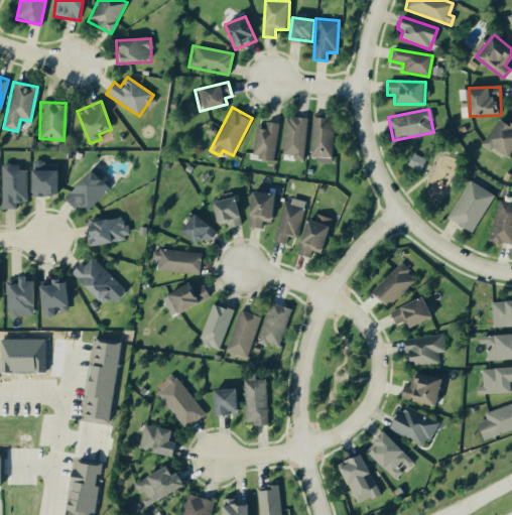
[(332,157),(334,115),(311,114),(310,157),(332,157)]
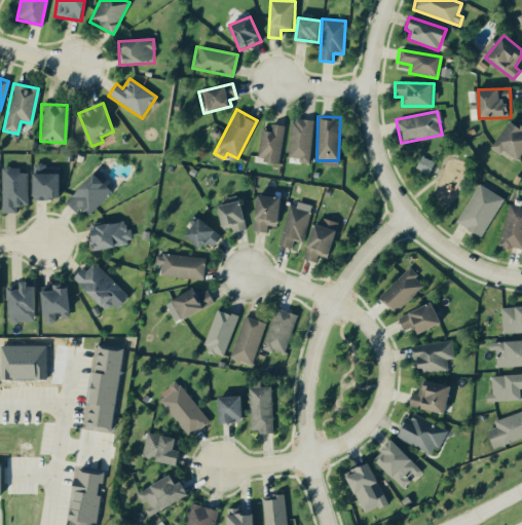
[(288,157),(297,158),(297,163),(309,163),(311,120),(289,119),(288,157)]
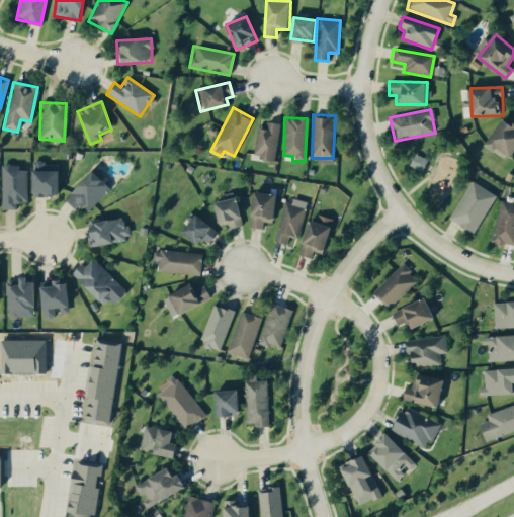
[(498,148),(512,158),(513,155),(513,124),(504,118),(486,145),(495,152),(498,148)]
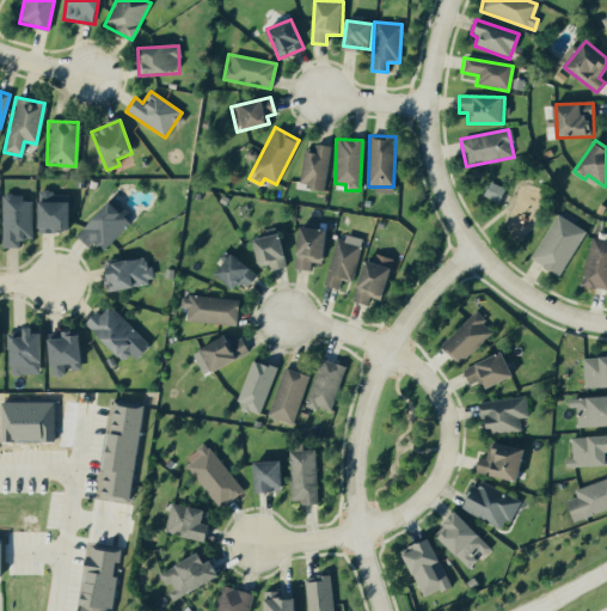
[(304,151),(298,185),(323,190),(330,147),(314,145),(313,152),(304,151)]
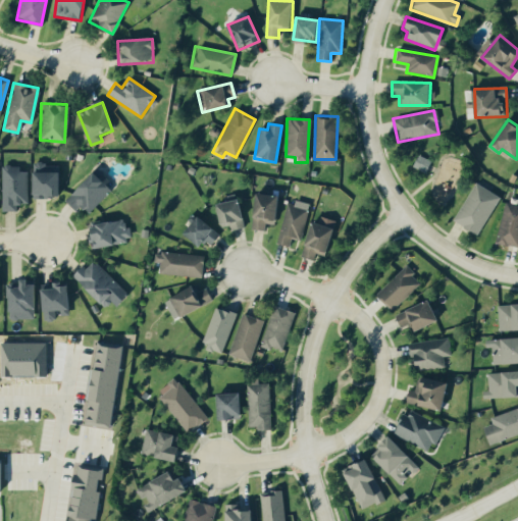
[(430,160),(415,155),(411,167),(425,173),(430,160)]
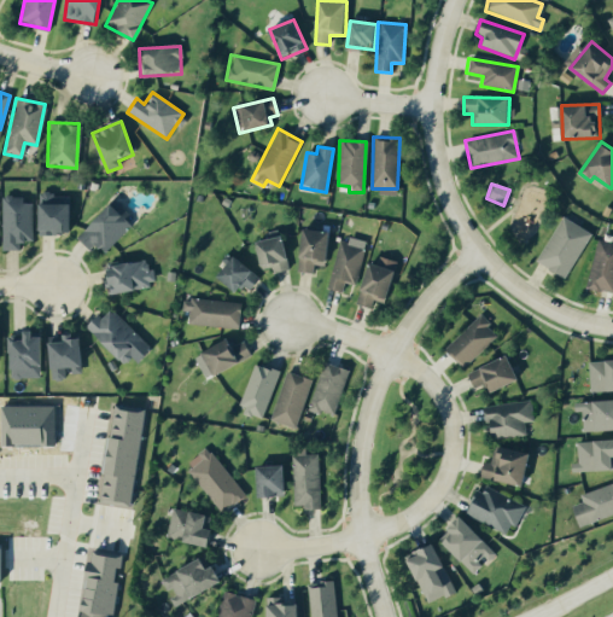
[(71,196),(39,196),(39,234),(70,236),(71,196)]
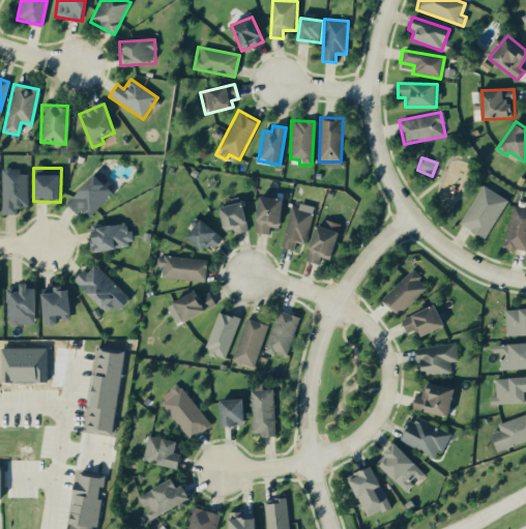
[(1,171),(1,215),(17,215),(17,208),(27,208),(27,170),(1,171)]
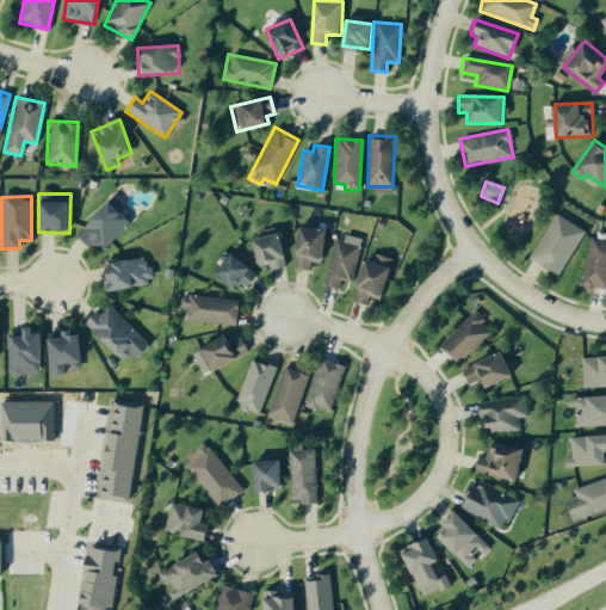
[(130,223),(111,202),(75,235),(87,248),(93,241),(101,250),(130,223)]
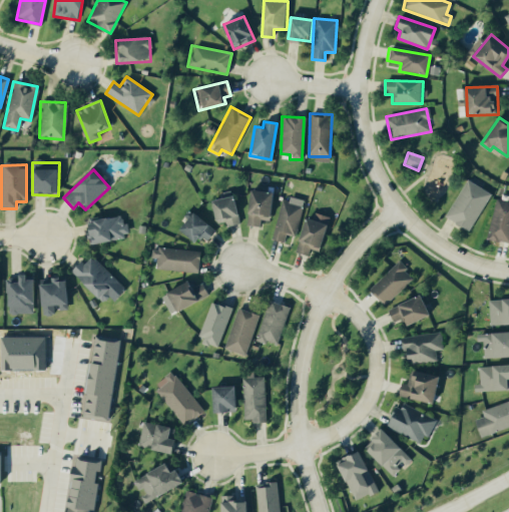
[(468,231),(490,193),(466,179),(444,217),(468,231)]
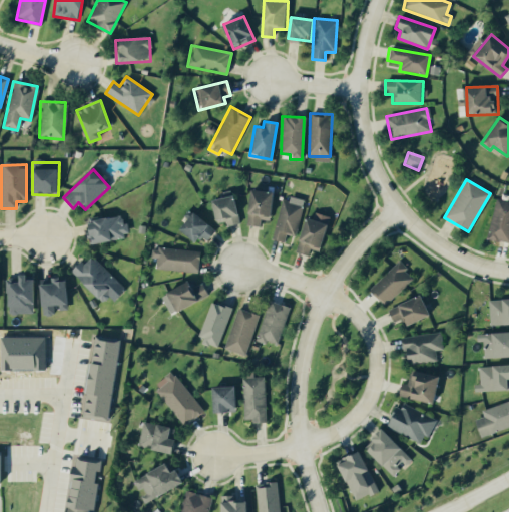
[(260,220),(271,221),(274,192),(250,190),(246,225),(260,227),(260,220)]
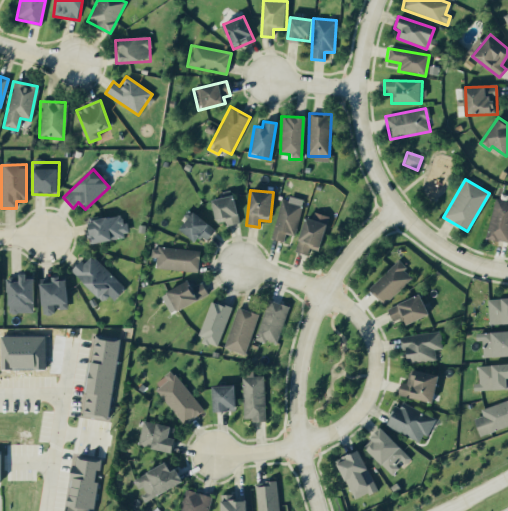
[(239,224),(235,196),(213,200),(216,223),(224,222),(224,227),(239,224)]
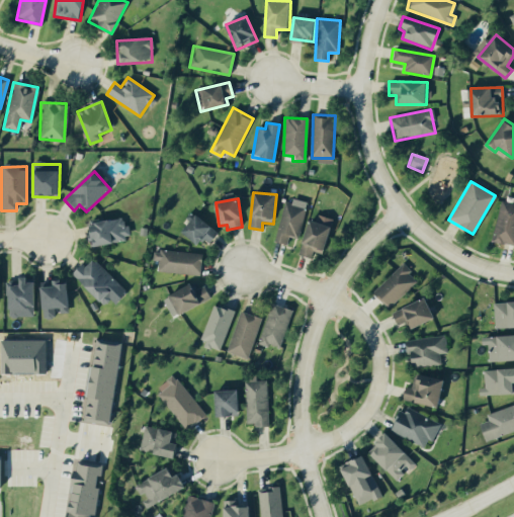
[(513,246),(513,203),(499,200),(490,241),(513,246)]
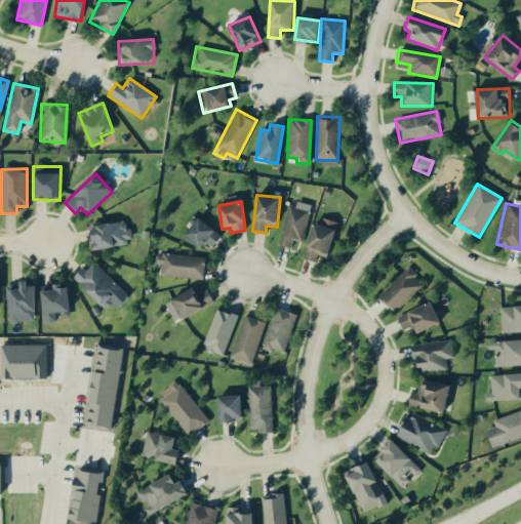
[(302,242),(309,209),(286,204),(278,245),(290,248),(292,240),(302,242)]
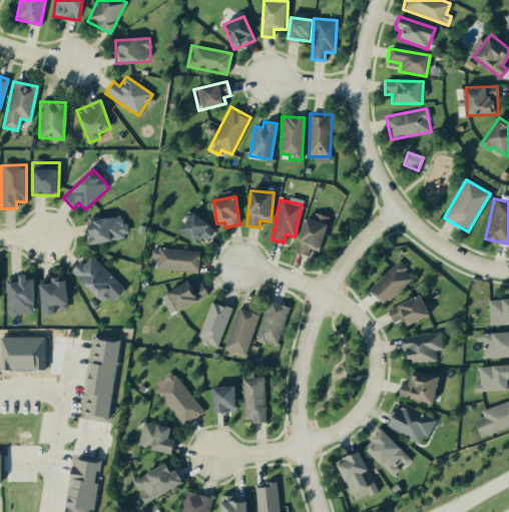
[(198,245),(212,229),(194,212),(180,228),(198,245)]
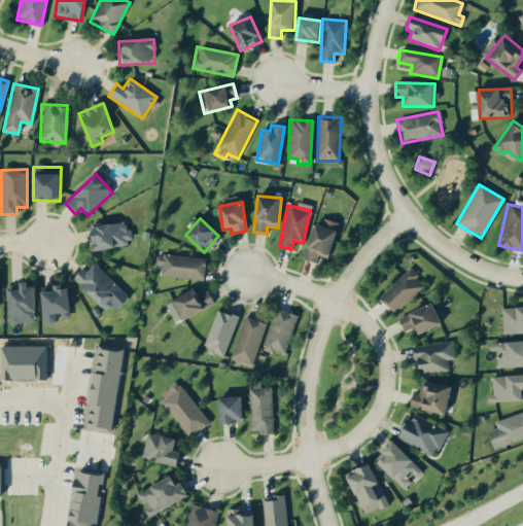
[(317,256),(329,259),(340,224),(317,218),(306,260),(315,263),(317,256)]
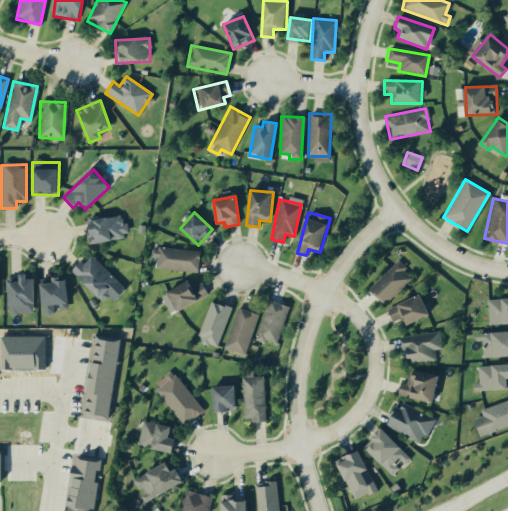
[(89,243),(126,238),(123,216),(86,221),(89,243)]
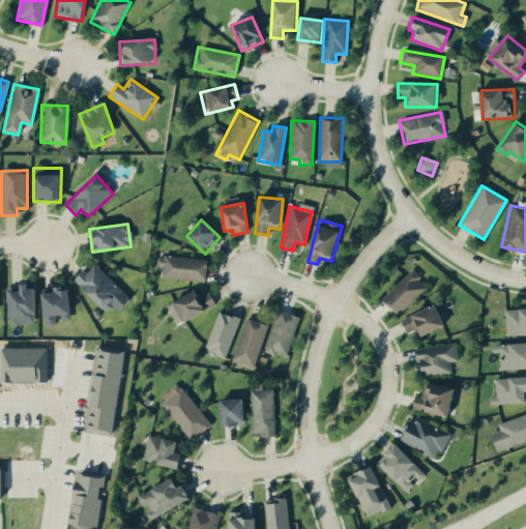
[(206,261),(156,255),(155,266),(161,267),(159,277),(204,283),(206,261)]
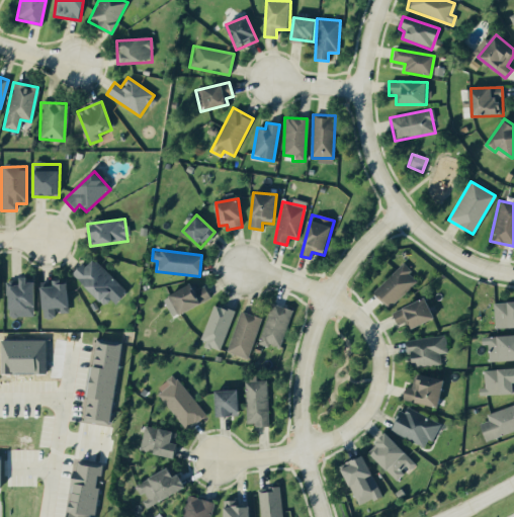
[(67,275),(77,264),(81,268),(87,262),(90,265),(92,263),(123,293),(111,306),(106,302),(102,305),(100,305),(99,306),(67,275)]
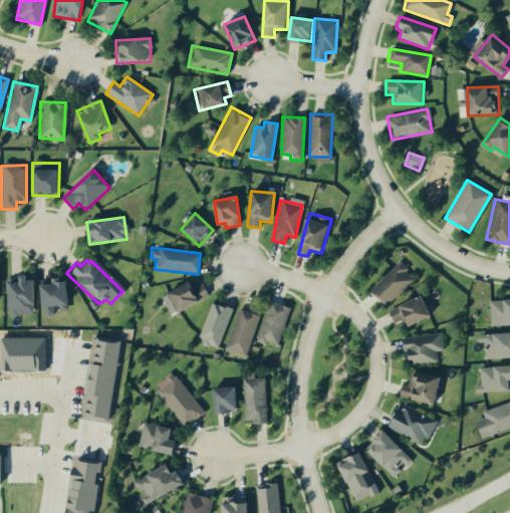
[(413,279),(398,263),(368,290),(384,306),(413,279)]
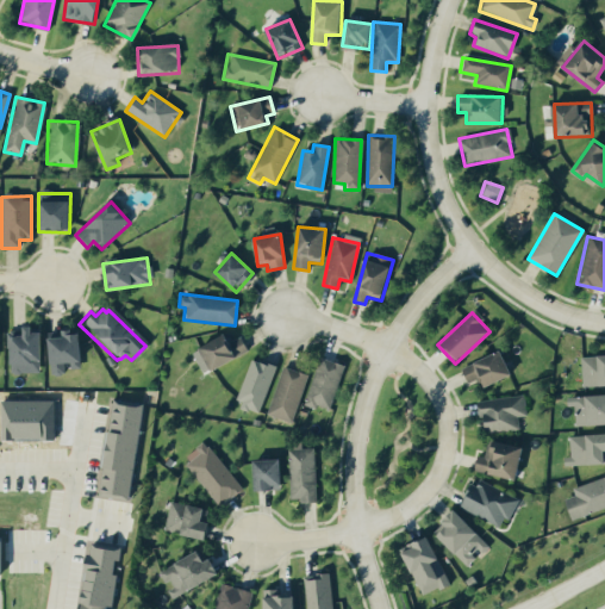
[(41,330),(23,330),(23,331),(7,333),(8,374),(42,374),(41,330)]
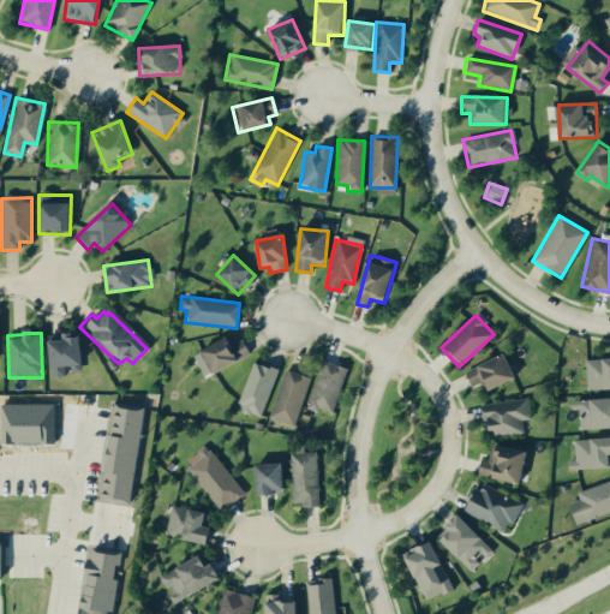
[(43,343),(58,341),(57,335),(65,334),(66,339),(72,339),(76,371),(66,373),(66,367),(59,367),(60,379),(57,379),(55,380),(51,381),(49,379),(46,380),(43,343)]
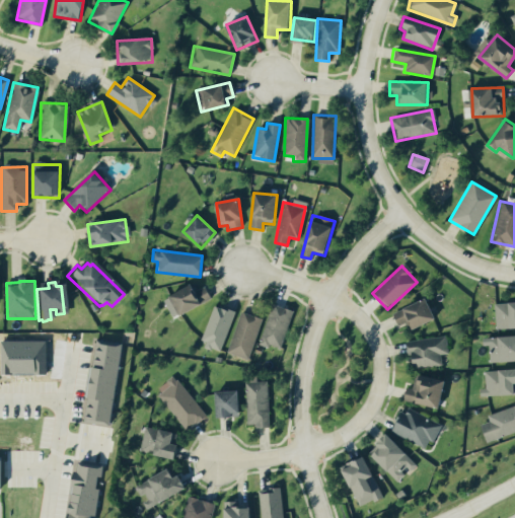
[(196,291),(193,285),(162,299),(172,319),(211,300),(205,287),(196,291)]
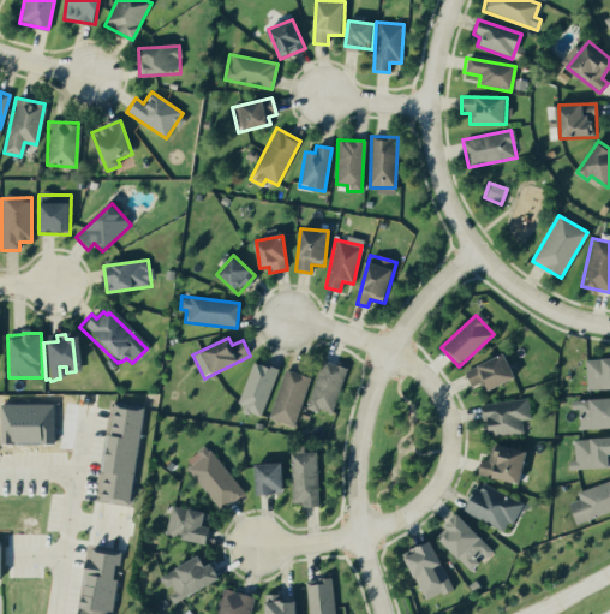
[(464,370),(470,387),(483,382),(486,392),(516,381),(507,355),(464,370)]
